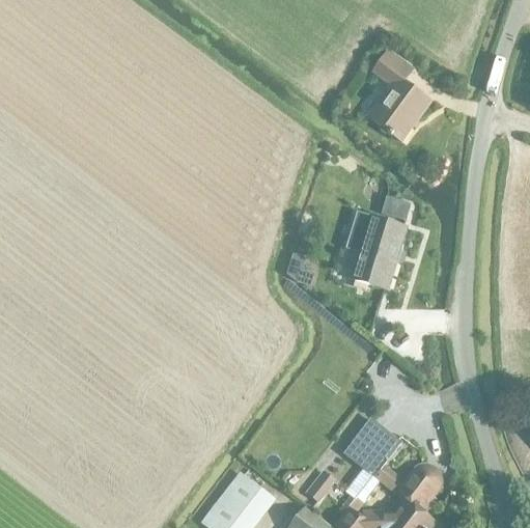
[(372,71),(390,84),(367,115),(401,140),(431,100),(407,81),(415,68),(388,49),(372,71)]
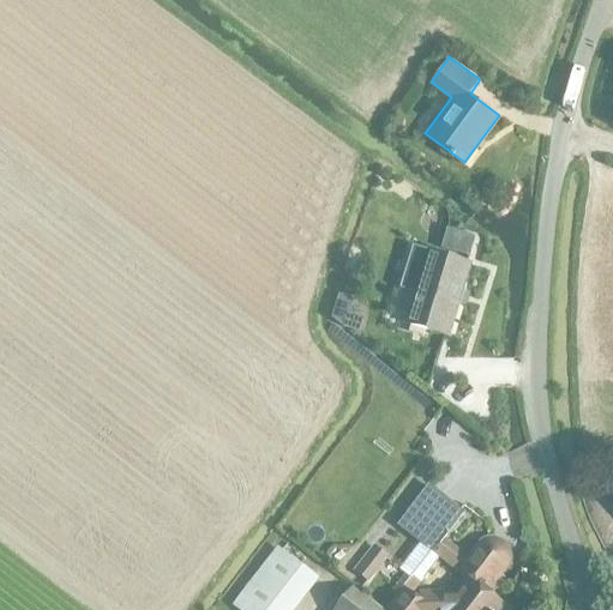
[(469,254),(476,234),(448,225),(442,246),(469,254)]
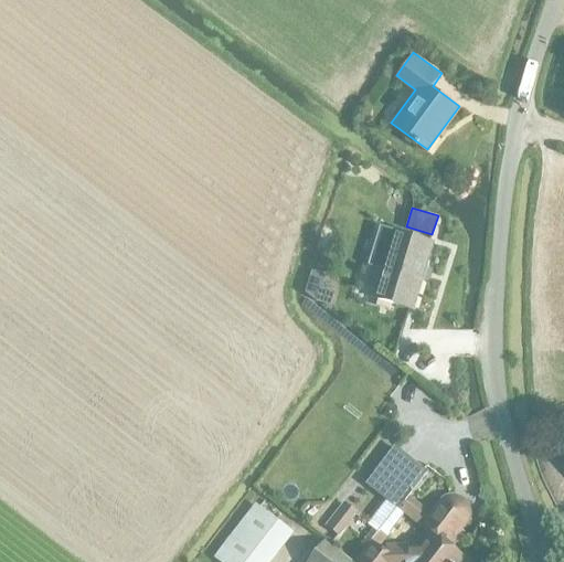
[(393,229),(393,230),(380,225),(368,262),(382,266),(373,295),(413,308),(433,241),(393,229)]
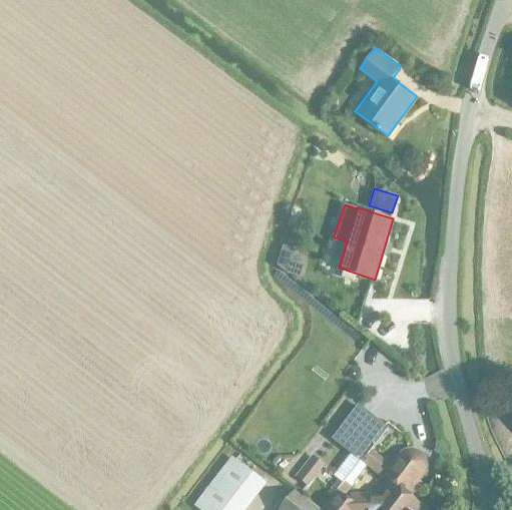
[(279,266),(301,271),(304,260),(293,258),(296,244),(284,242),(279,266)]
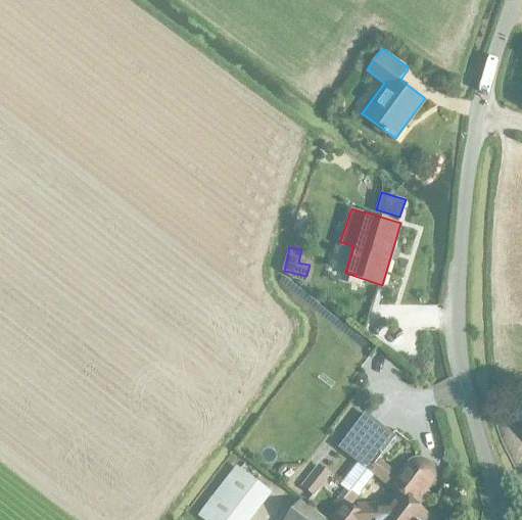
[(340,507),(332,517),(335,519),(366,519),(367,518),(369,519),(418,519),(419,519),(426,510),(419,504),(425,497),(422,494),(432,481),(434,475),(433,468),(431,462),(426,459),(420,458),(414,459),(409,463),(396,478),(394,481),(396,492),(392,492),(387,499),(388,503),(376,503),(367,516),(352,506),(360,497),(359,495),(385,462),(378,456),(394,434),(366,412),(340,445),(360,461),(341,483),(346,487),(339,497),(335,503),(340,507)]
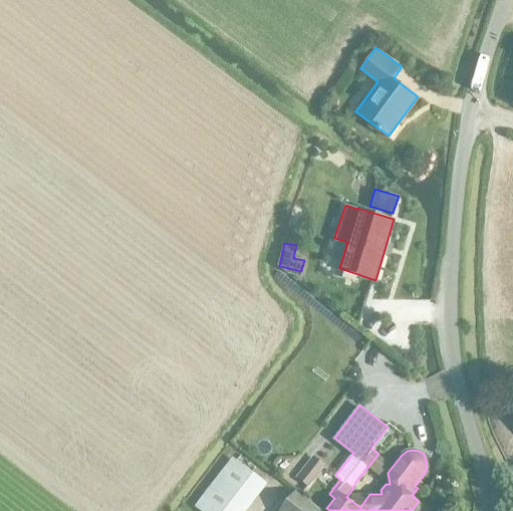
[(245,510),(268,482),(232,456),(195,504),(204,510),(245,510)]
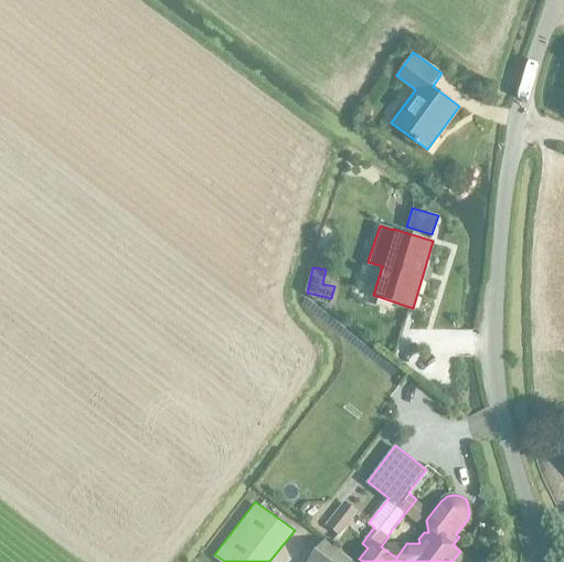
[(343,501),(328,522),(339,532),(355,511),(352,509),(354,507),(350,504),(349,506),(343,501)]
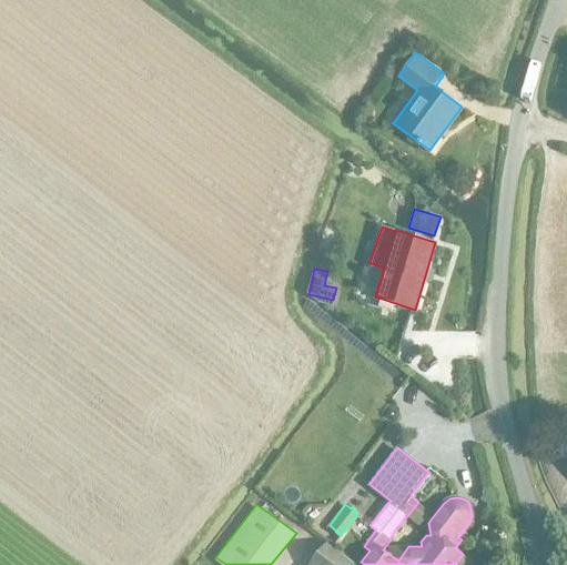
[(309,564),(356,564),(326,542),(310,564),(309,564)]
